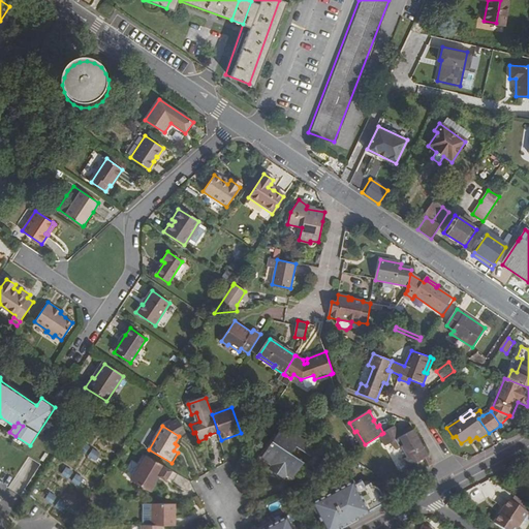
[(411,466),(426,458),(429,456),(412,426),(407,429),(408,432),(401,436),(395,426),(383,433),(381,434),(387,445),(395,441),(399,447),(405,444),(410,455),(406,458),(411,466)]
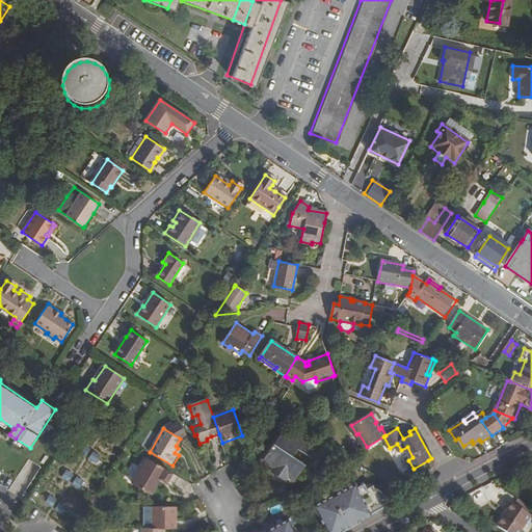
[(274,467),(278,469),(295,434),(287,429),(276,444),(274,443),(268,452),(270,454),(274,456),(270,463),(274,467)]
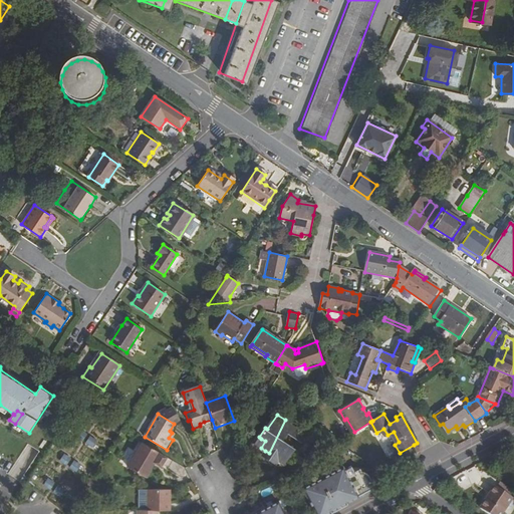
[(269,453),(279,460),(284,463),(294,448),(283,441),(288,433),(301,442),(306,434),(285,420),(269,453)]
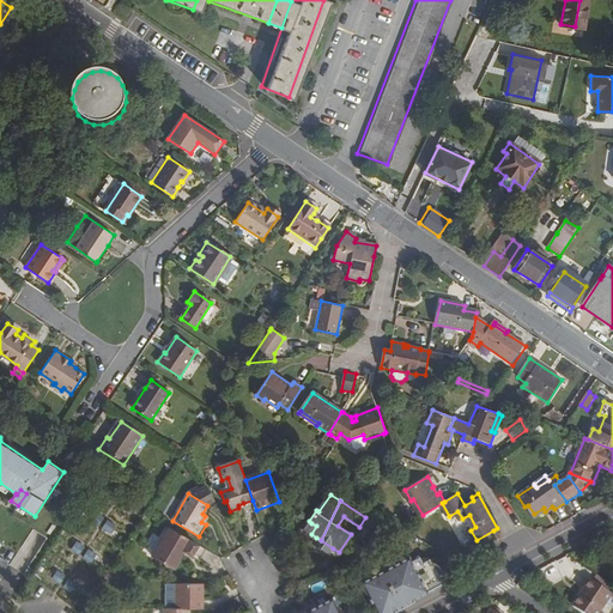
[(110,534),(116,526),(107,519),(101,527),(110,534)]
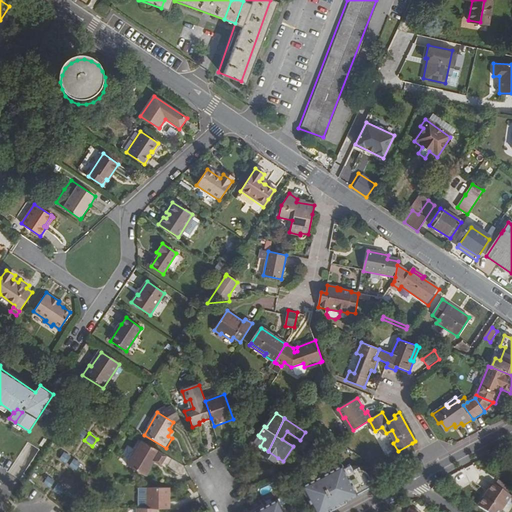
[(264,439),(260,437),(256,444),(260,446),(264,439)]
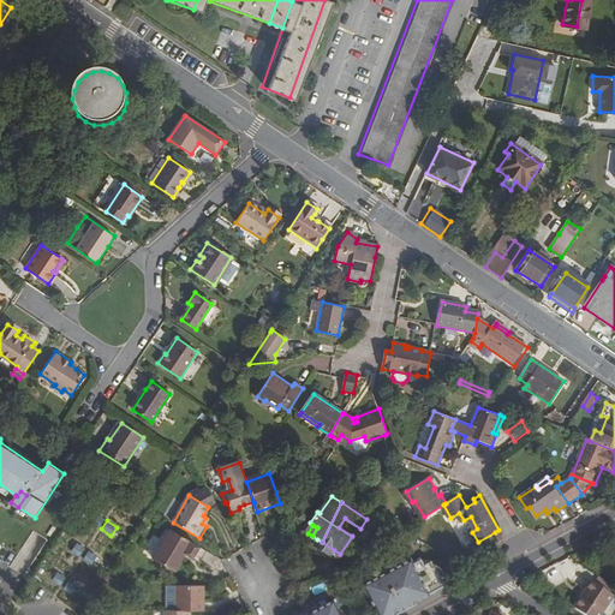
[(192,544),(193,543),(172,531),(155,560),(175,573),(184,557),(181,556),(184,553),(186,554),(195,559),(199,549),(192,544)]
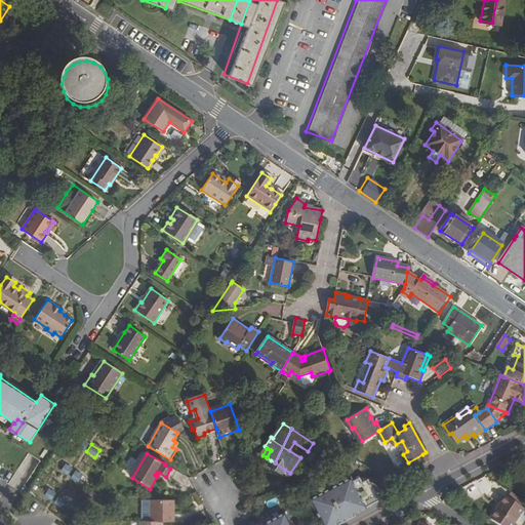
[(285,470),(275,462),(273,467),(283,474),(285,470)]
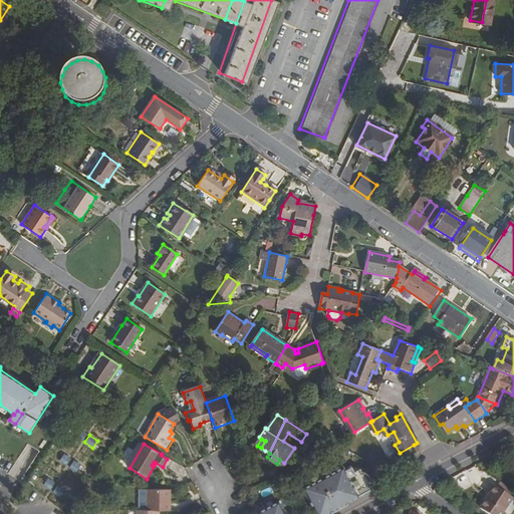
[(317,481),(305,488),(318,513),(326,513),(333,511),(333,512),(349,504),(348,502),(361,496),(361,495),(372,489),(371,486),(372,484),(372,482),(372,479),(371,476),(370,474),(367,471),(364,470),(362,470),(361,467),(356,471),(353,465),(346,469),(345,466),(331,473),(325,476),(324,475),(316,479),(317,481)]
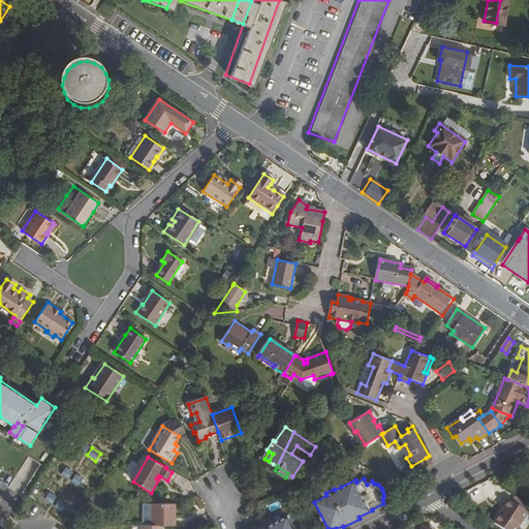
[(52,504),(57,496),(50,491),(44,499),(52,504)]
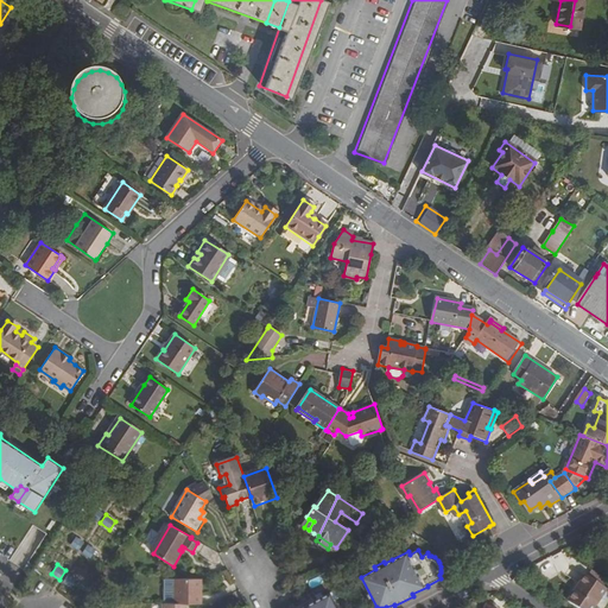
[(70,588),(77,578),(68,572),(62,581),(70,588)]
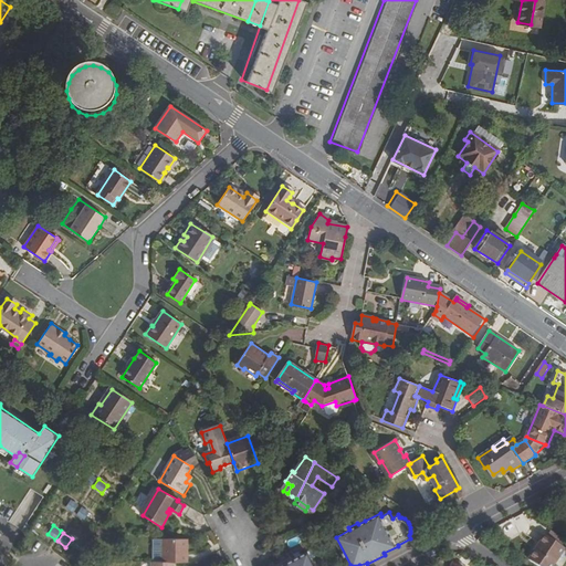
[(542,544),(531,561),(540,565),(552,565),(565,547),(546,534),(541,543),(542,544)]
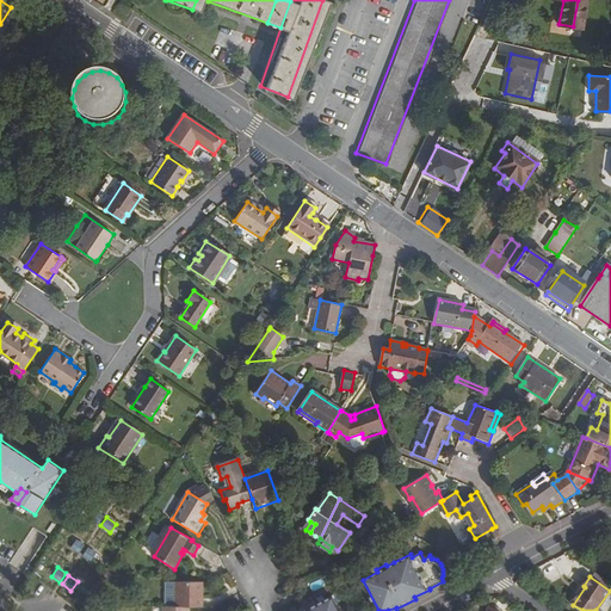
[(177,608),(177,584),(166,582),(167,608),(177,608)]
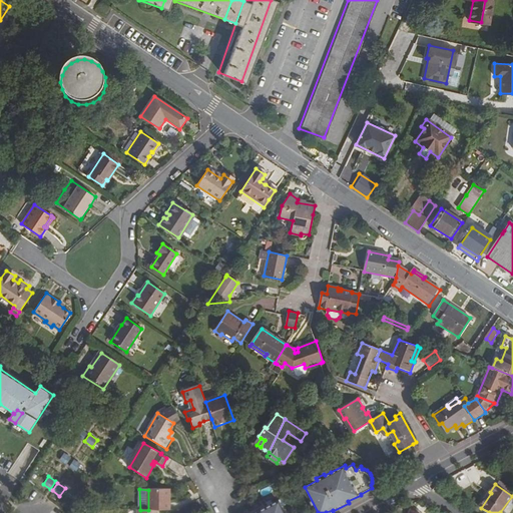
[(159,510),(171,511),(171,502),(170,502),(170,497),(171,497),(171,490),(148,490),(148,510),(159,510)]
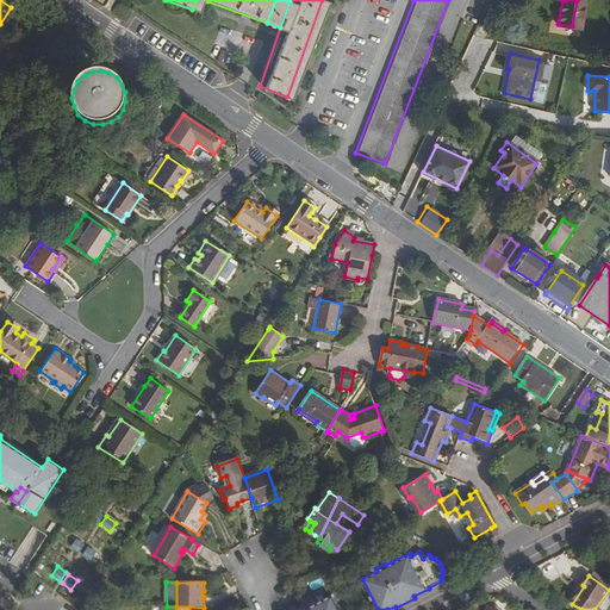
[(304,609),(341,609),(334,595),(318,603),(316,601),(307,605),(309,608),(304,609)]
